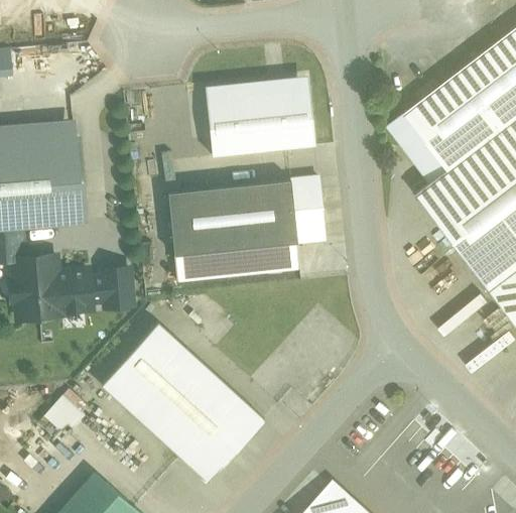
[(515,29),(405,115),(448,171),(515,120),(515,29)]
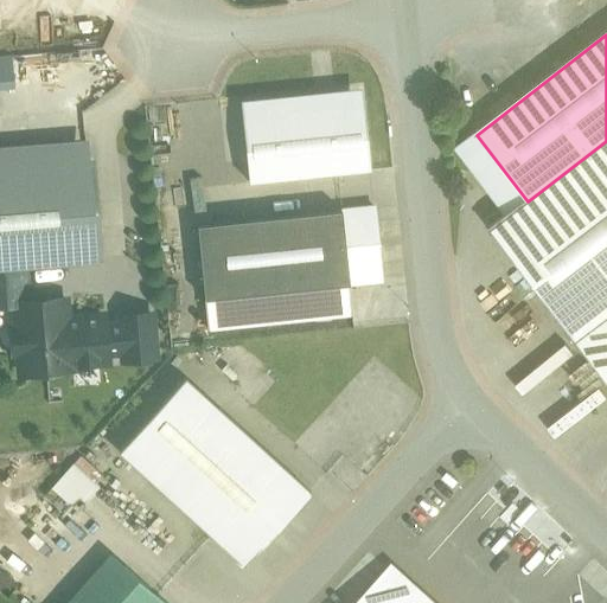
[(242,110),(251,193),(374,179),(364,96),(242,110)]
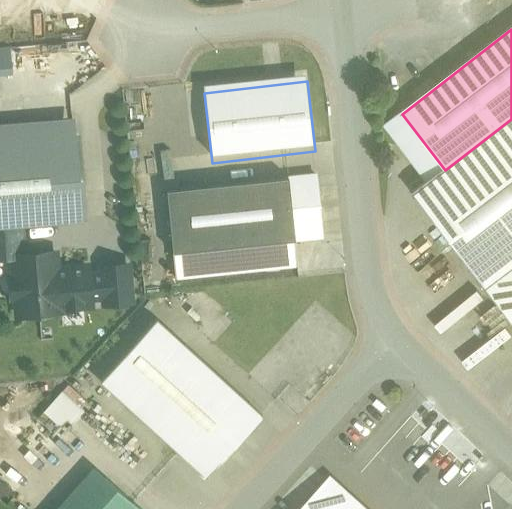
[(445,170),(402,114),(386,126),(429,182),(445,170)]
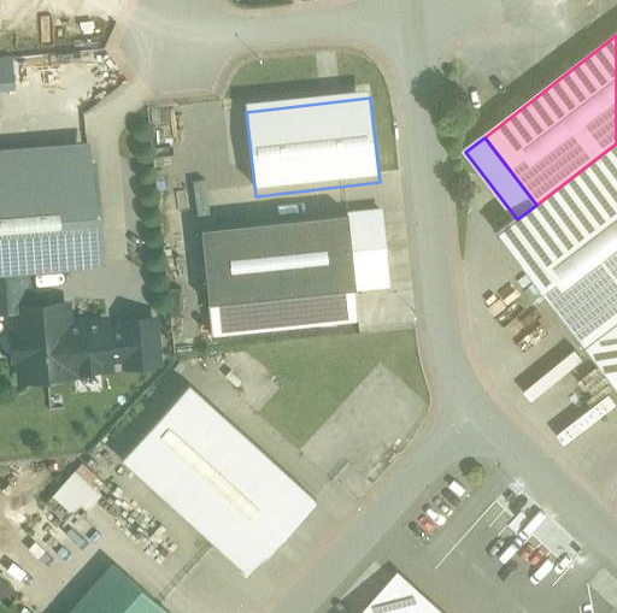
[(616,143),(536,205),(517,219),(499,235),(616,388),(616,143)]
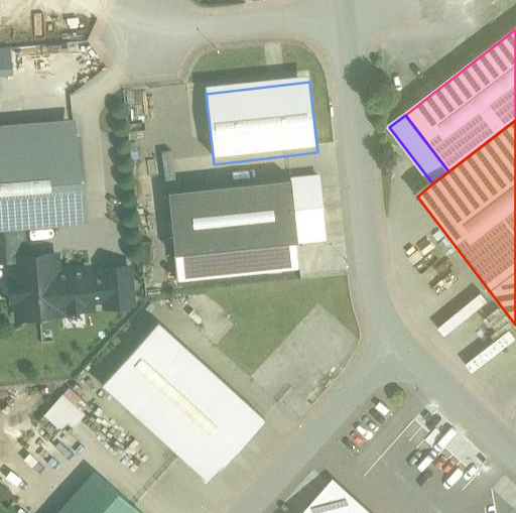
[(77,128),(0,134),(0,229),(20,228),(85,222),(77,128)]
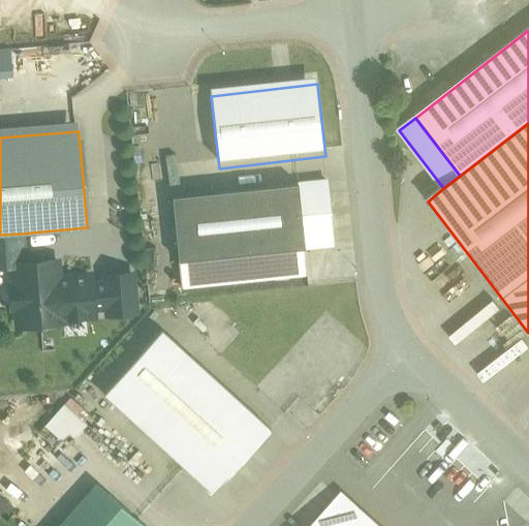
[(325,183),(298,186),(304,250),(333,248),(325,183)]
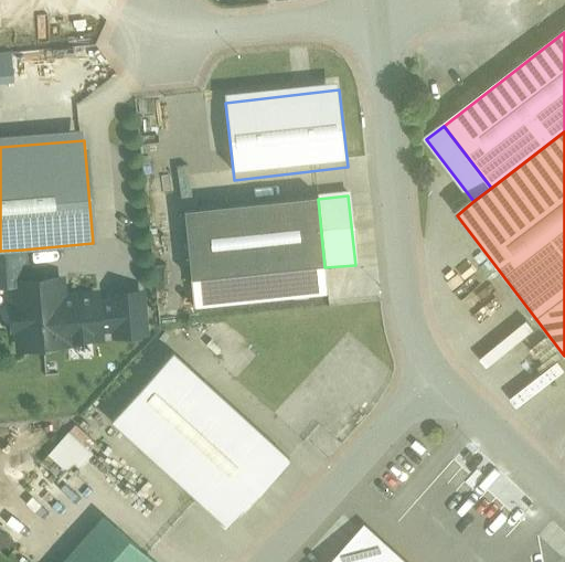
[(318,199),(183,213),(191,282),(324,267),(318,199)]
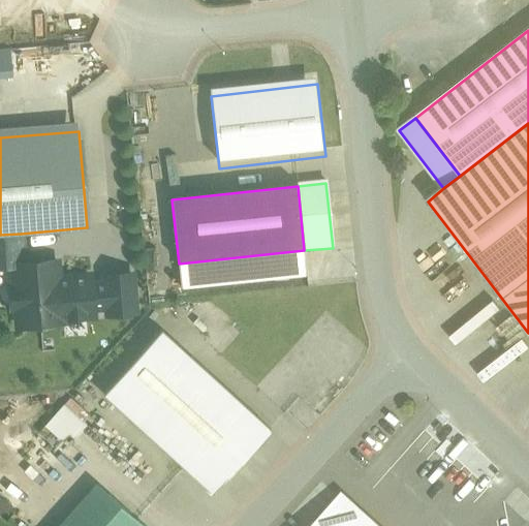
[(21,234),(0,235),(0,269),(13,268),(13,267),(24,266),(21,234)]
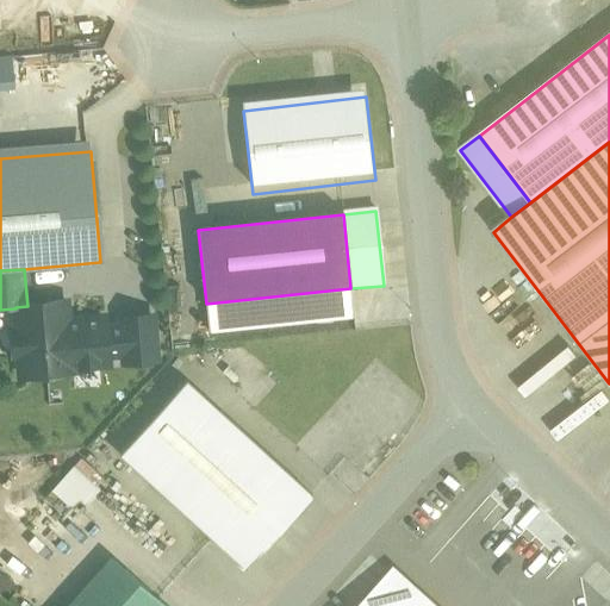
[(350,288),(206,304),(209,333),(354,319),(350,288)]
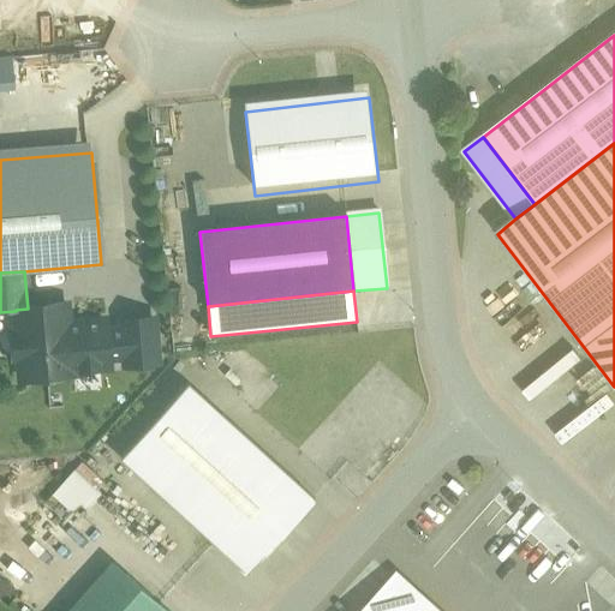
[(28,309),(16,310),(16,311),(18,336),(11,336),(12,360),(19,360),(22,381),(71,377),(71,372),(95,371),(91,325),(67,327),(66,305),(28,309)]
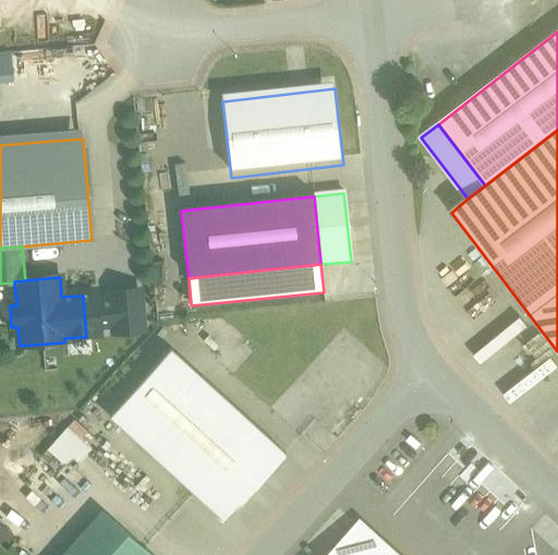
[(287,456),(169,351),(109,418),(227,522),(287,456)]
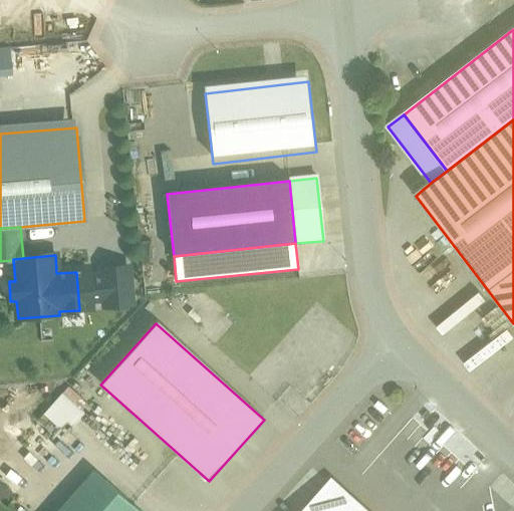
[(138,510),(96,474),(62,510),(138,510)]
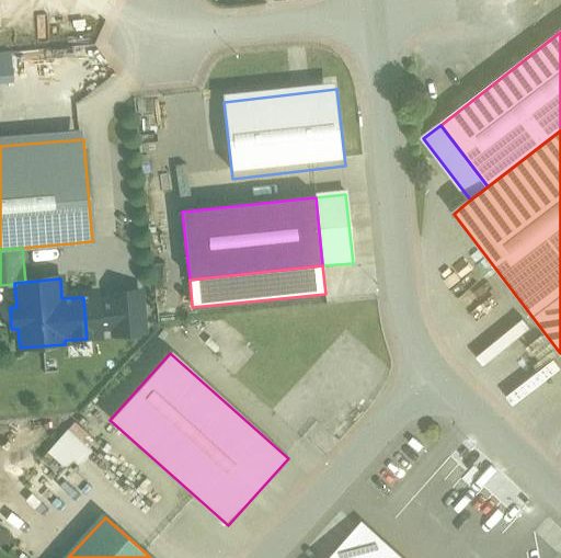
[(390,557),(358,530),(332,557),(390,557)]
